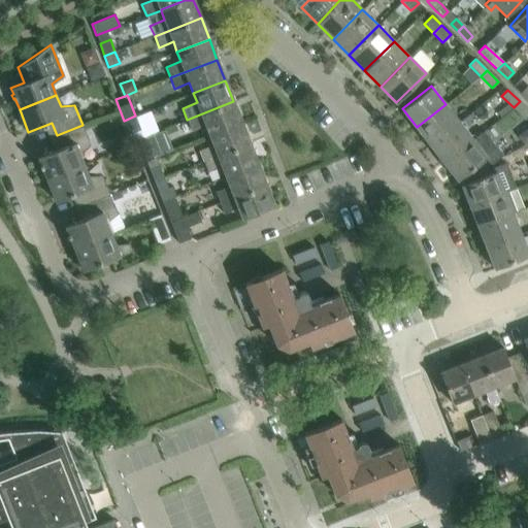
[(241,122),(233,101),(187,120),(191,130),(205,125),(209,134),(241,122)]
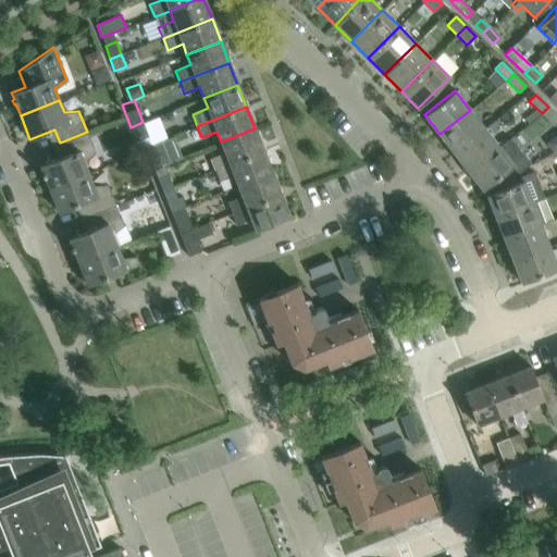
[(556,123),(556,114),(548,107),(542,113),(555,126),(556,123)]
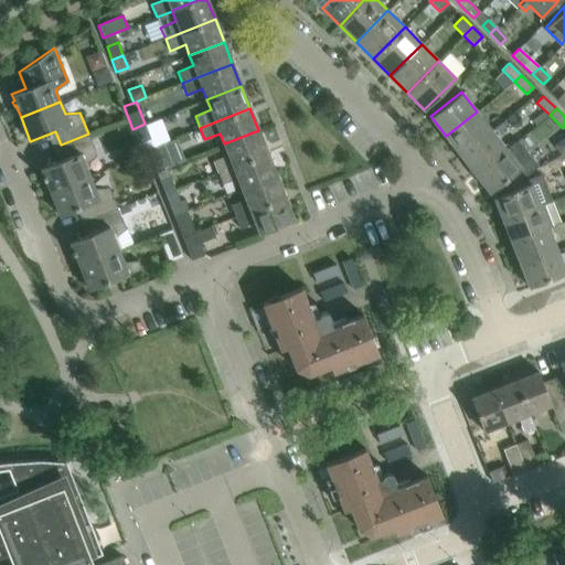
[(460,155),(491,130),(477,112),(446,136),(460,155)]
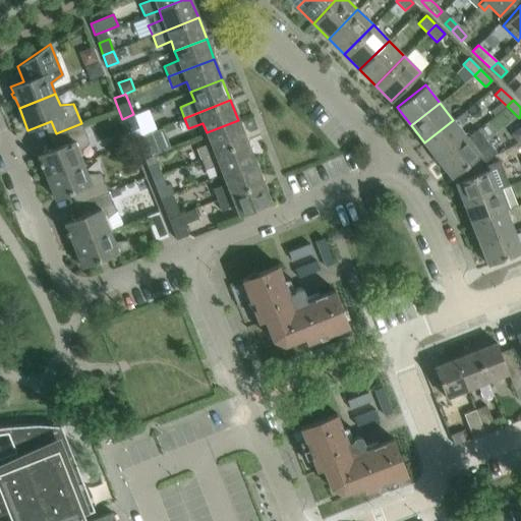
[(138,127),(133,114),(122,119),(127,132),(138,127)]
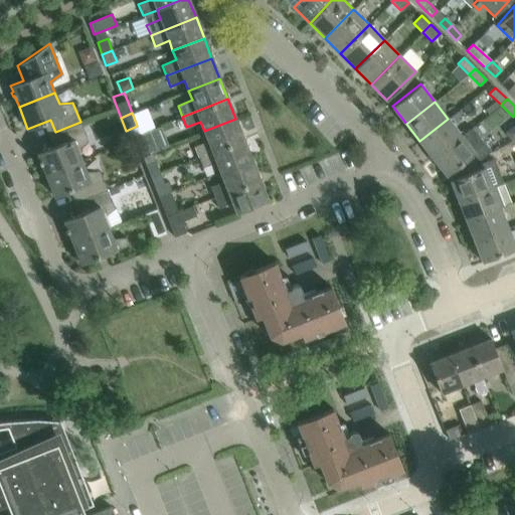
[(243,139),(235,119),(204,131),(208,141),(194,146),(198,157),(243,139)]
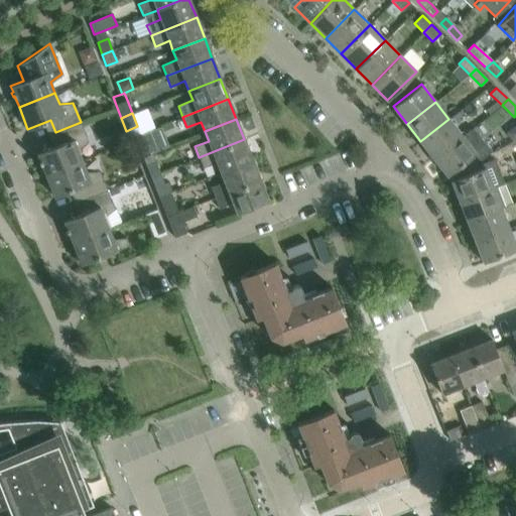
[(433,158),(473,129),(472,128),(462,136),(448,119),(420,141),(433,158)]
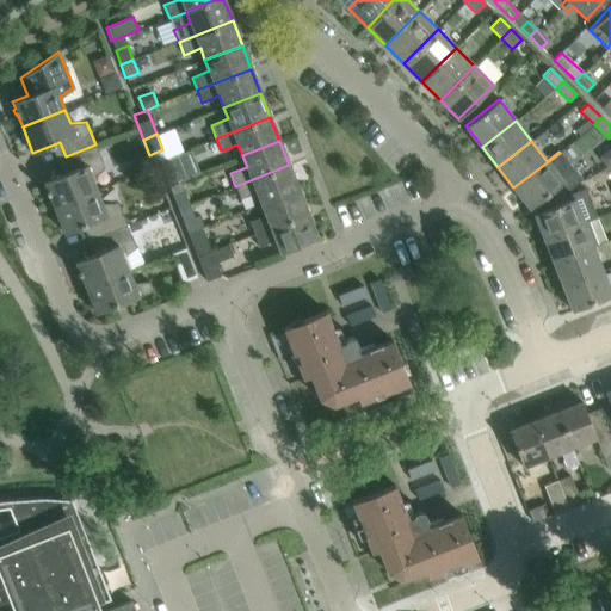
[(54,207),(97,190),(91,177),(104,167),(96,144),(66,156),(71,171),(44,181),(47,189),(45,190),(47,195),(49,193),(54,207)]
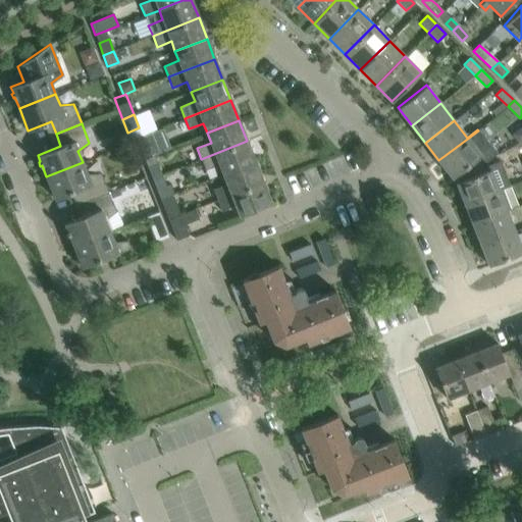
[(497,153),(478,131),(438,160),(452,177),(480,156),(485,162),(497,153)]
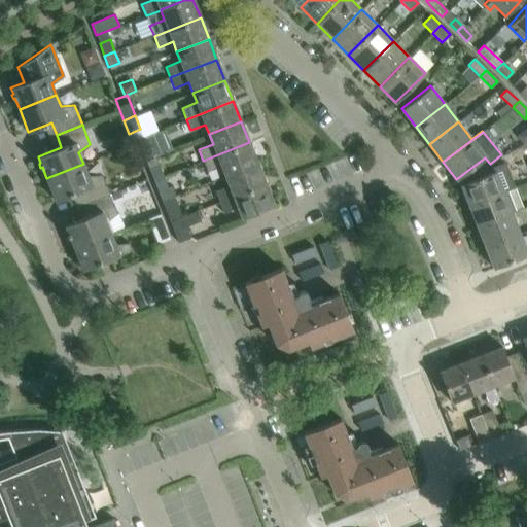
[(152,135),(139,140),(146,159),(160,153),(152,135)]
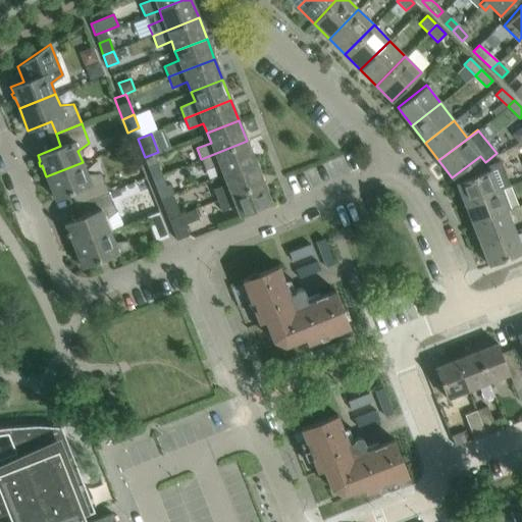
[(255,161),(247,141),(201,159),(205,169),(219,164),(223,173),(255,161)]
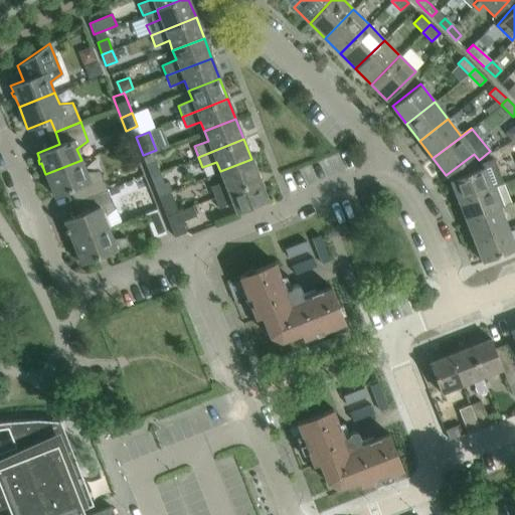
[(260,179),(251,159),(220,171),(223,181),(209,186),(213,197),(260,179)]
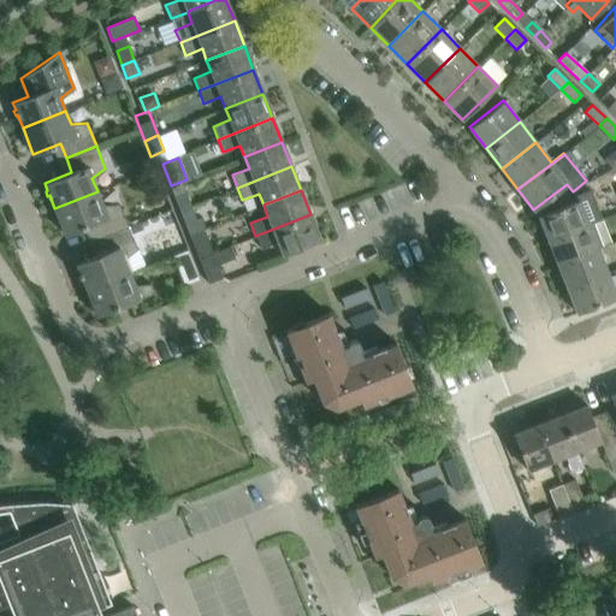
[(548,241),(602,219),(590,190),(576,195),(579,200),(538,215),(548,241)]
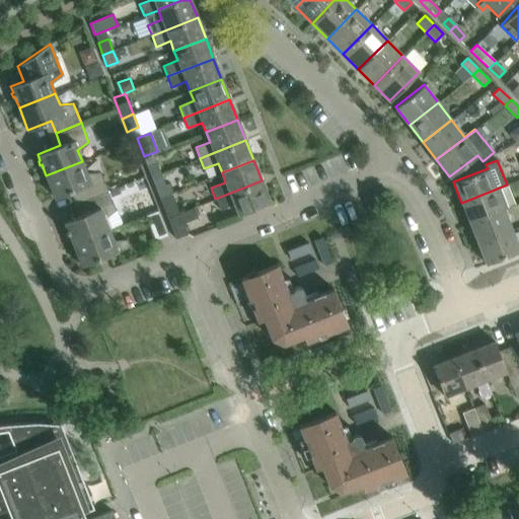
[(86,172),(82,161),(46,175),(55,198),(78,189),(82,201),(107,191),(100,171),(86,172)]
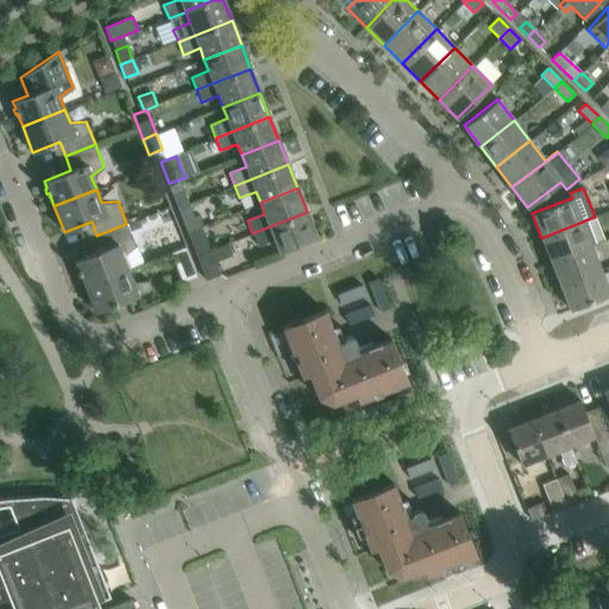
[(171,195),(177,208),(188,203),(183,190),(171,195)]
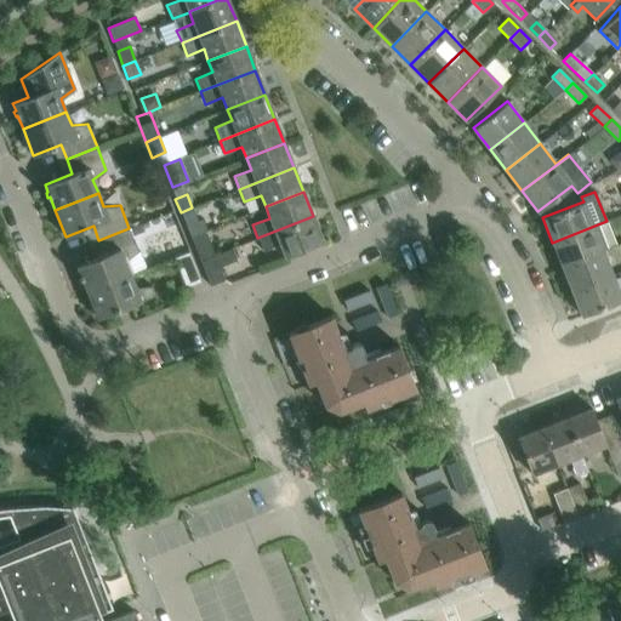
[(198,221),(192,208),(181,212),(191,237),(205,231),(200,220),(198,221)]
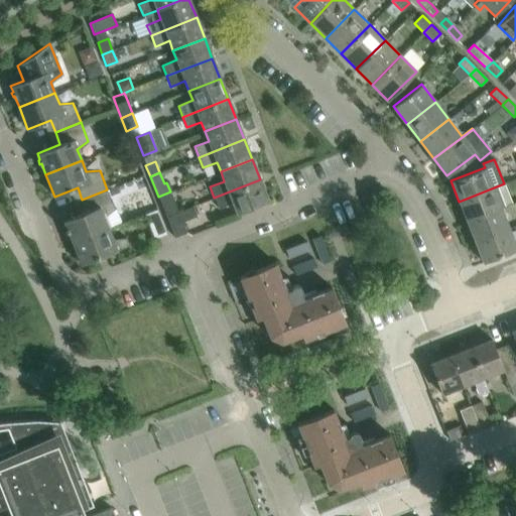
[(268,201),(260,179),(214,198),(219,209),(233,203),(237,213),(268,201)]
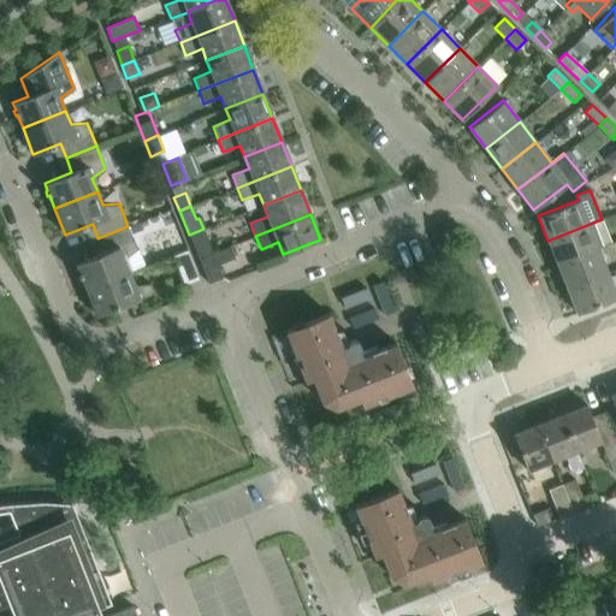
[(557,265),(598,249),(597,248),(611,243),(602,219),(548,241),(557,265)]
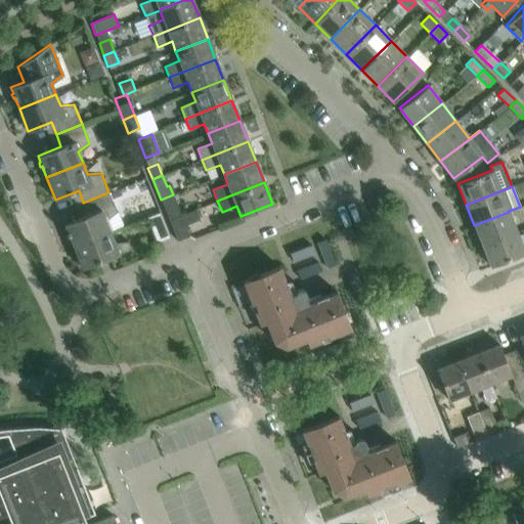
[(74,246),(110,231),(105,220),(117,212),(108,192),(83,203),(88,215),(64,224),(68,230),(66,231),(68,235),(69,234),(74,246)]
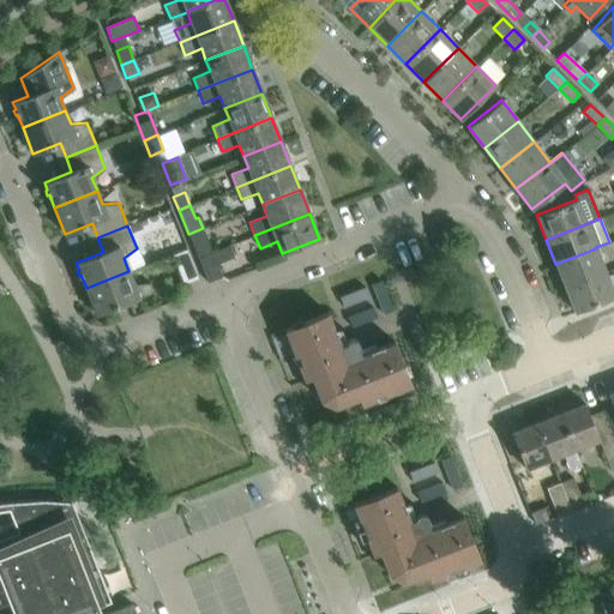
[(212,252),(203,228),(188,234),(198,258),(212,252)]
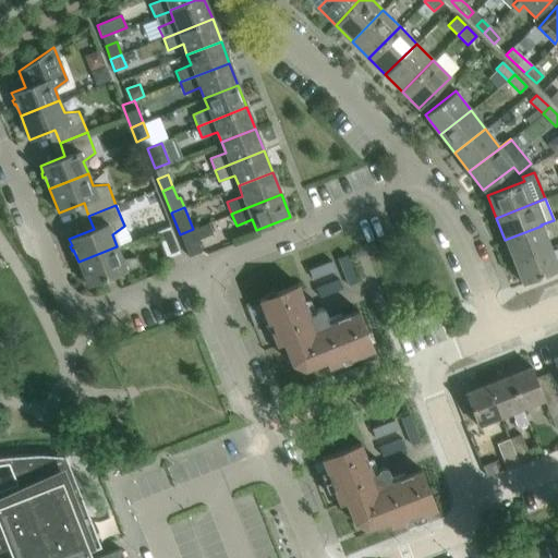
[(208,223),(193,229),(180,234),(189,256),(202,252),(196,239),(213,233),(208,223)]
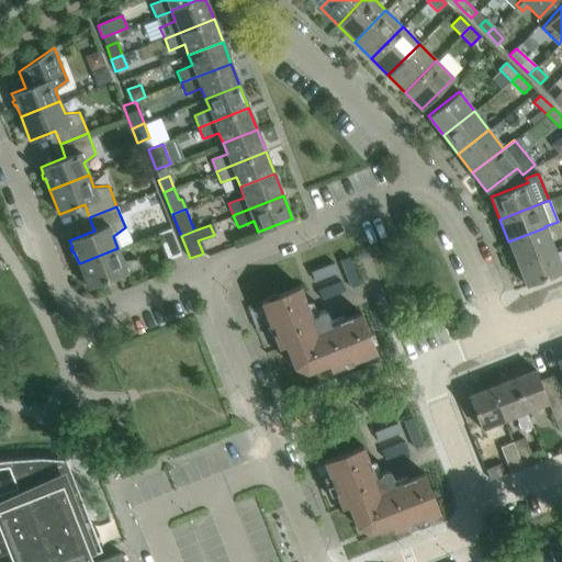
[(157,233),(168,259),(181,255),(170,227),(157,233)]
